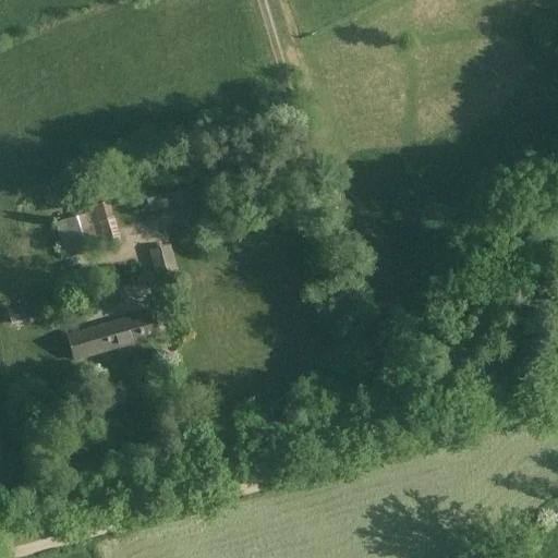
[(205,171),(149,186),(144,189),(140,191),(141,195),(145,194),(149,208),(210,192),(205,171)]
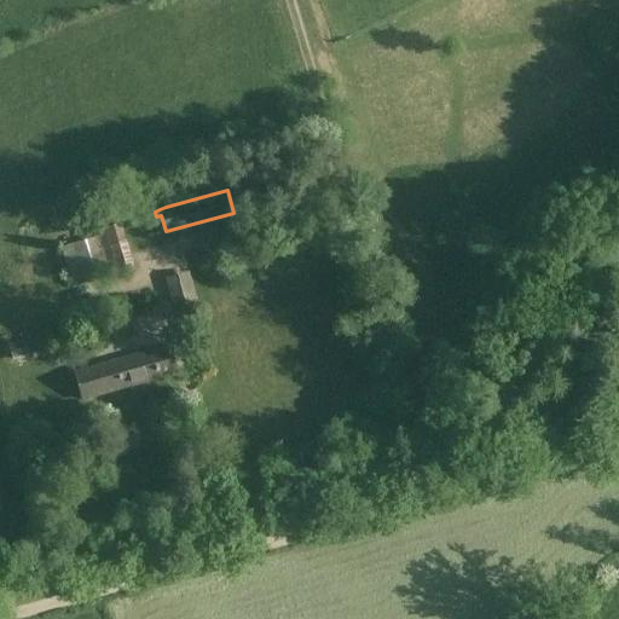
[(73,288),(109,277),(134,270),(120,225),(96,232),(97,237),(61,249),(73,288)]
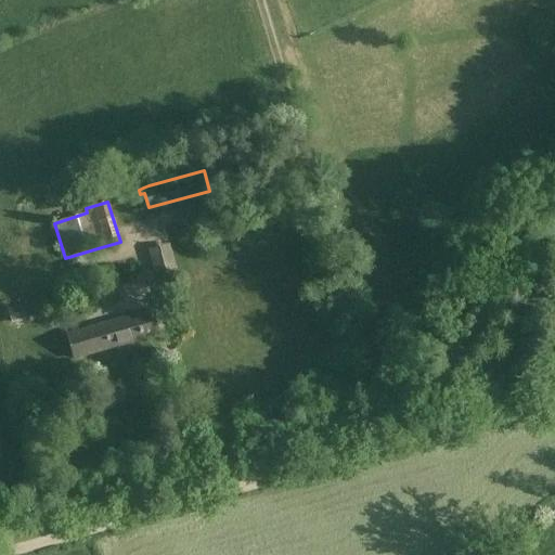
[(149,249),(156,279),(178,273),(170,244),(149,249)]
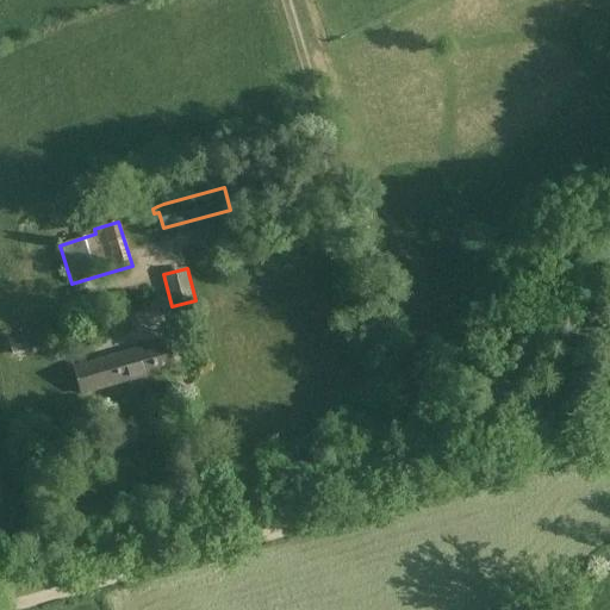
[(50,347),(44,328),(8,338),(13,356),(50,347)]
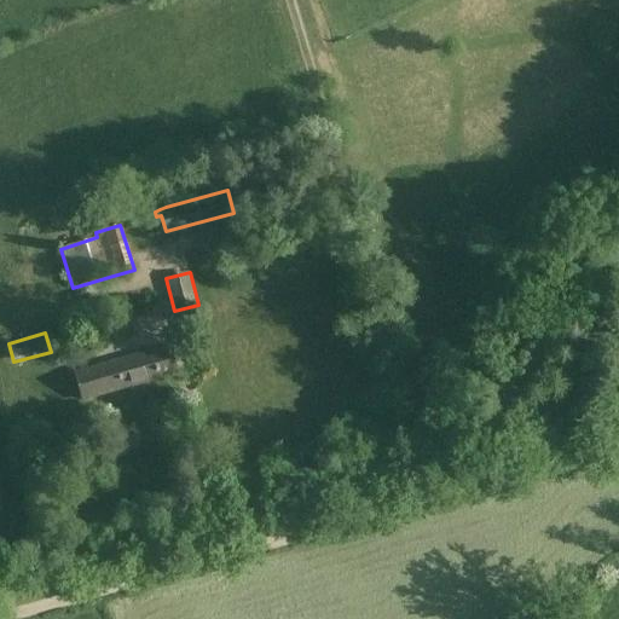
[(169,347),(76,374),(84,400),(177,374),(169,347)]
